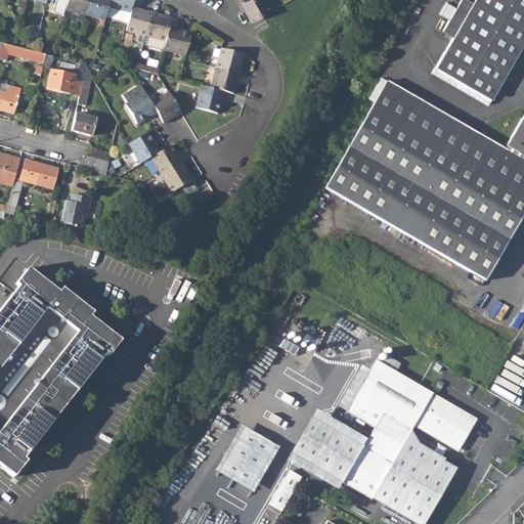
[(88,0),(67,0),(64,10),(84,15),(88,0)]
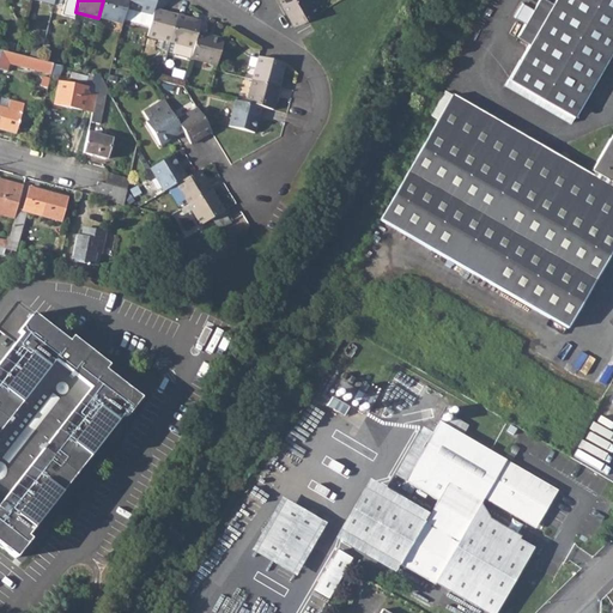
[(127,0),(103,0),(98,18),(122,24),(122,19),(126,8),(127,0)]
